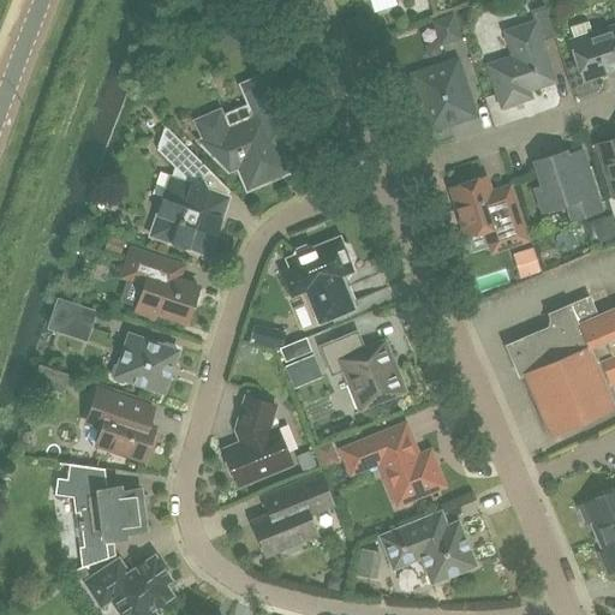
[(511,58),(490,64),(503,105),(531,96),(529,90),(555,82),(543,41),(556,37),(545,4),(531,9),(535,22),(502,31),(511,58)]
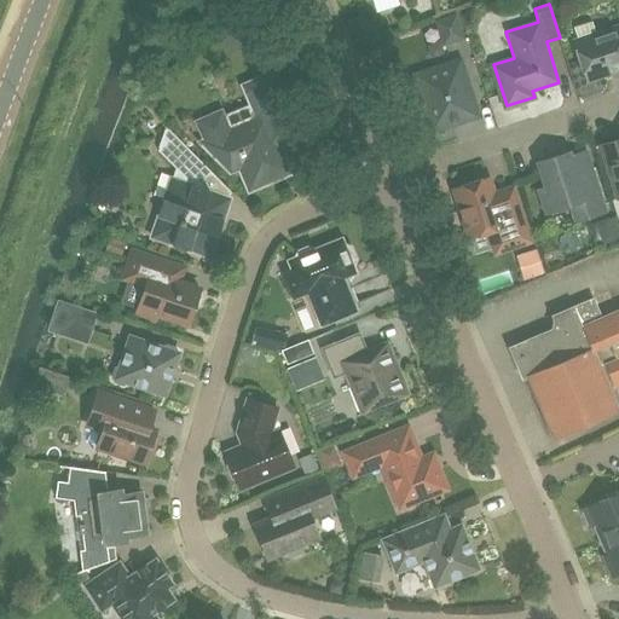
[(456,16),(438,22),(445,44),(463,38),(456,16)]
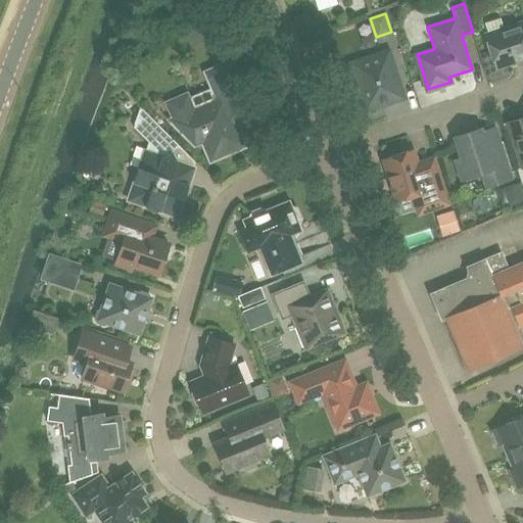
[(522,22),(485,36),(495,67),(513,62),(522,58),(522,22)]
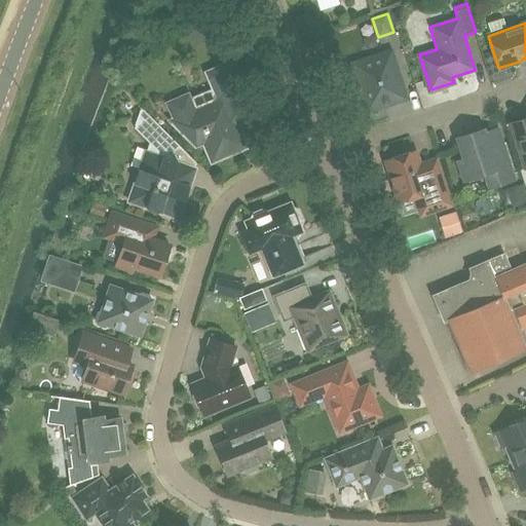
[(350,63),(355,78),(358,78),(368,111),(406,99),(391,52),(367,60),(367,58),(350,63)]
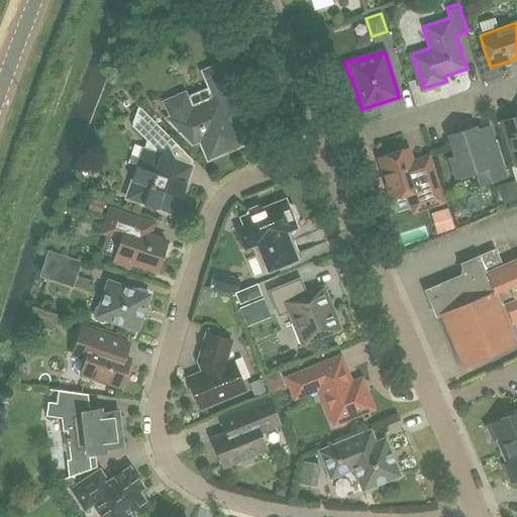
[(200,141),(208,160),(242,144),(231,120),(228,121),(221,107),(226,105),(224,99),(235,94),(222,64),(202,72),(208,87),(210,91),(202,95),(205,103),(191,109),(185,97),(184,94),(165,102),(171,117),(168,119),(185,137),(196,132),(200,141)]
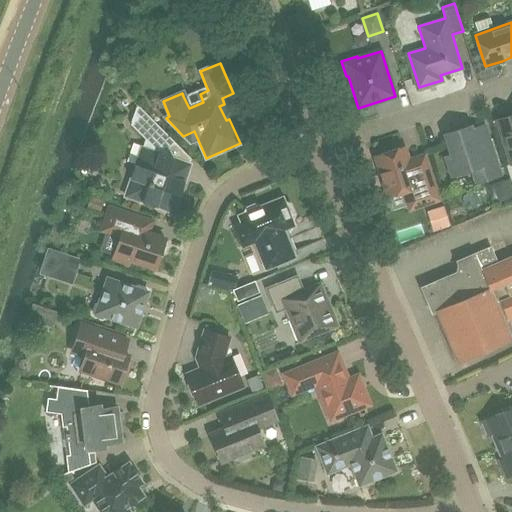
[(142,202),(142,203),(156,208),(156,206),(173,212),(179,195),(180,196),(185,182),(191,164),(189,164),(173,158),(165,150),(172,142),(173,142),(144,112),(143,113),(132,123),(130,125),(145,140),(149,144),(141,167),(136,165),(135,165),(130,179),(132,179),(126,196),(142,202)]
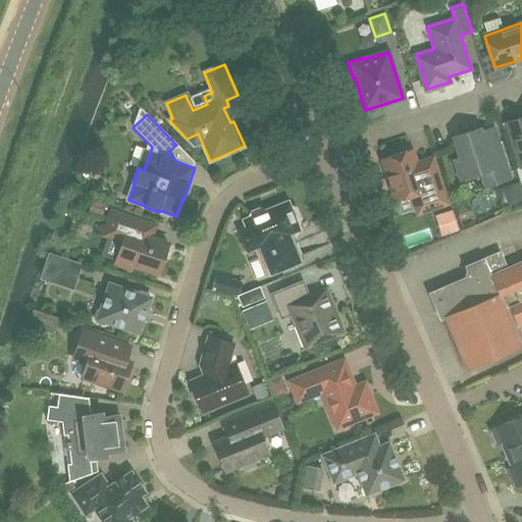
[(506,123),(509,133),(520,168),(521,167),(521,114),(519,115),(520,118),(506,123)]
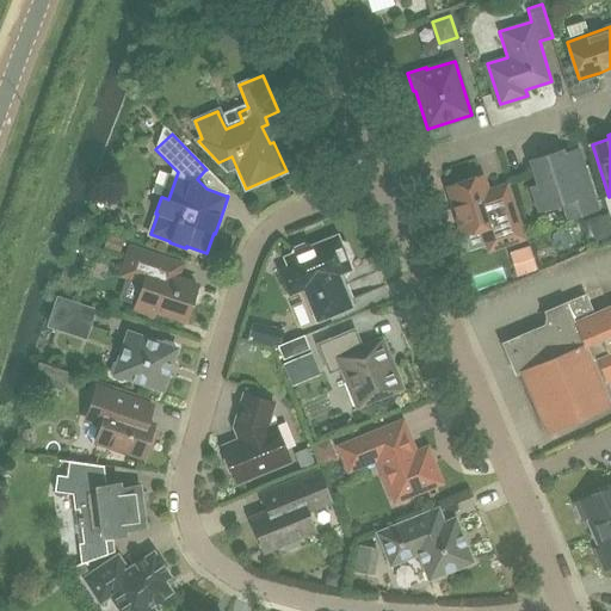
[(562,152),(532,161),(539,184),(532,186),(539,209),(563,202),(568,218),(598,209),(585,167),(569,172),(562,152)]
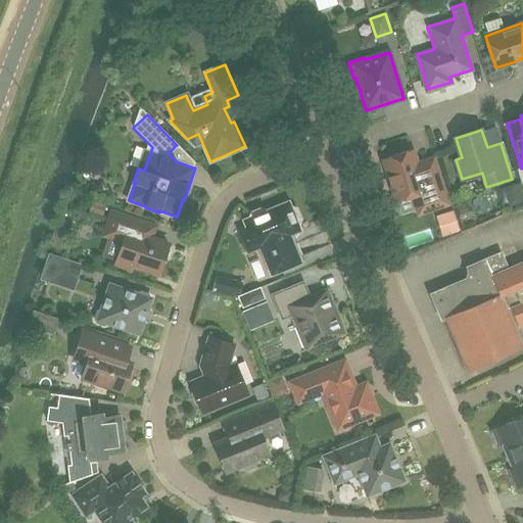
[(447,202),(432,155),(417,160),(414,150),(385,159),(397,199),(413,194),(418,211),(447,202)]
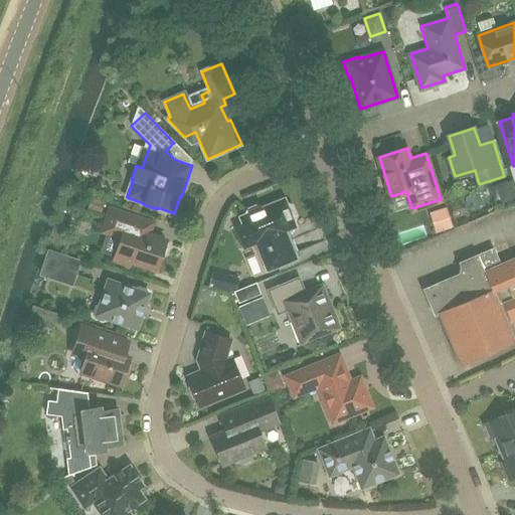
[(245,214),(239,217),(247,235),(251,233),(268,271),(296,260),(288,240),(287,241),(283,232),(296,226),(294,221),(296,216),(292,206),(287,204),(285,199),(261,208),(255,206),(247,209),(245,214)]
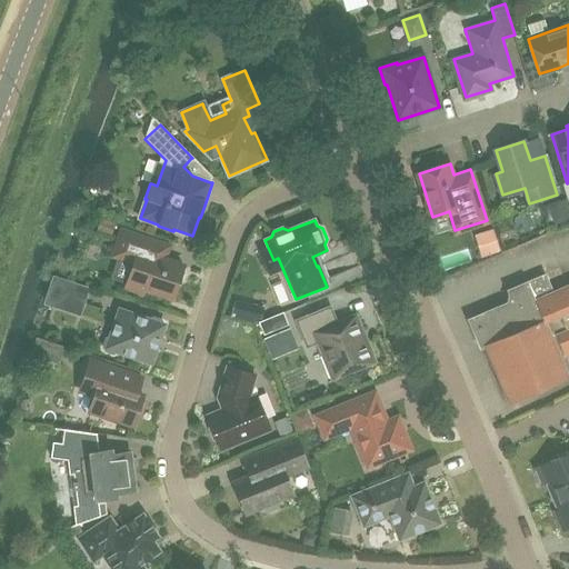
[(473,235),(481,257),(500,250),(492,228),(473,235)]
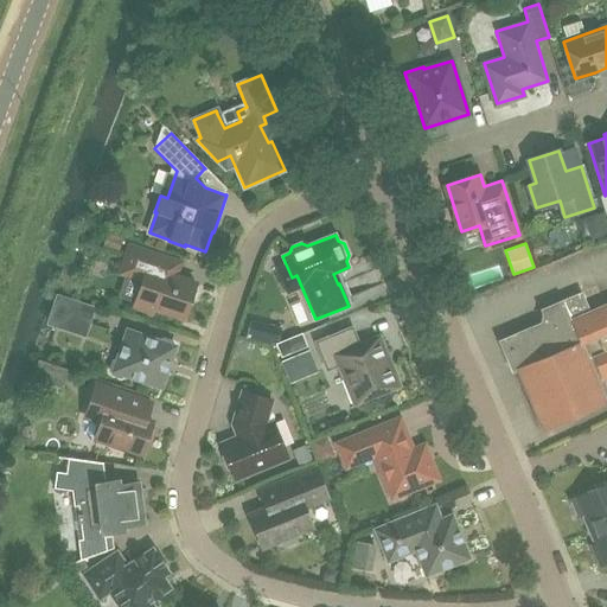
[(142,311),(144,311),(144,312),(145,312),(146,312),(147,312),(148,312),(149,312),(151,312),(152,312),(153,312),(154,312),(154,310),(184,319),(189,306),(189,305),(190,305),(191,305),(191,304),(192,304),(192,302),(193,302),(193,301),(195,301),(195,300),(196,300),(196,299),(196,298),(196,296),(197,296),(197,295),(197,294),(197,293),(197,292),(197,291),(196,291),(196,289),(196,288),(195,287),(196,285),(176,278),(180,263),(167,259),(129,246),(123,266),(119,278),(123,279),(141,285),(135,302),(134,305),(135,306),(136,307),(138,308),(139,308),(139,310),(140,310),(141,311),(142,311)]
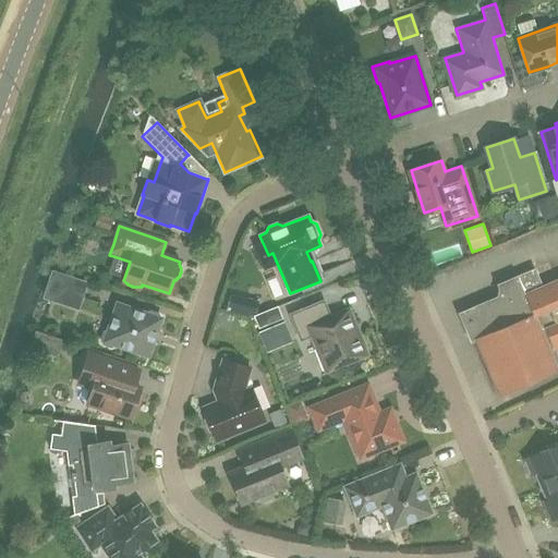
[(499,287),(495,300),(461,315),(471,337),(476,339),(499,395),(557,370),(557,355),(556,351),(557,349),(557,279),(542,287),(535,269),(498,284),(499,287)]
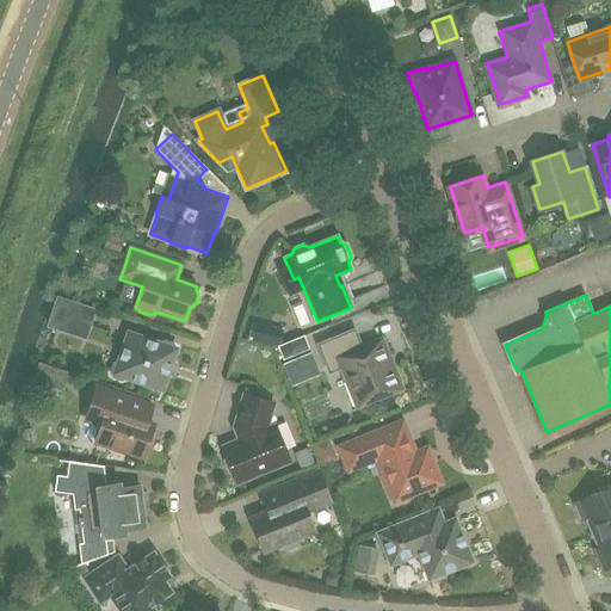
[(90,325),(93,310),(57,298),(48,326),(67,332),(71,319),(90,325)]
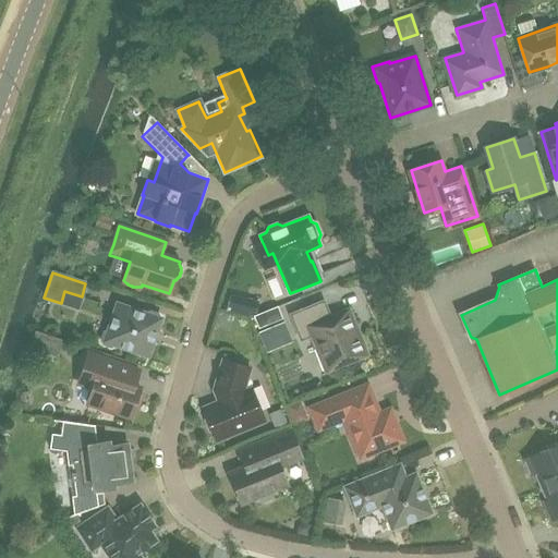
[(259,302),(247,299),(243,316),(249,317),(256,315),(259,302)]
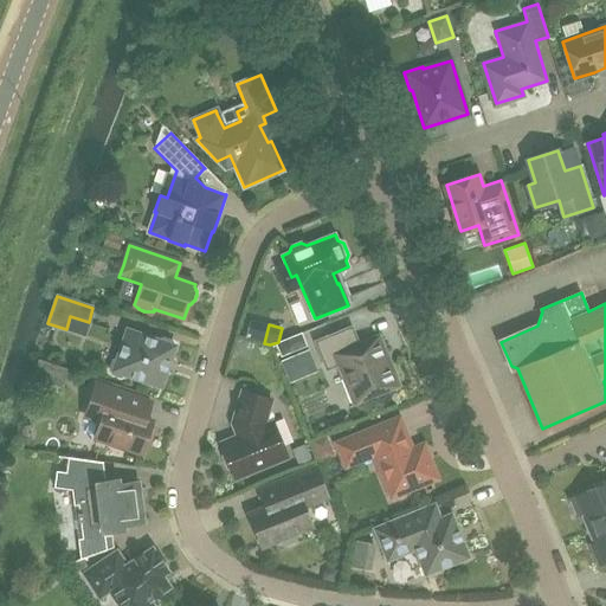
[(359,346),(352,328),(316,342),(327,369),(339,365),(354,404),(398,386),(391,366),(388,367),(384,355),(386,355),(379,337),(359,346)]
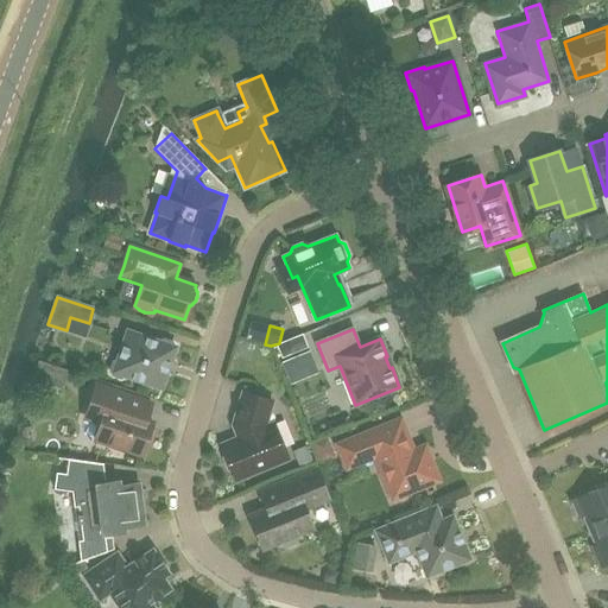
[(113,363),(109,372),(112,375),(120,379),(125,377),(162,388),(176,347),(175,347),(172,342),(163,340),(159,342),(127,330),(116,361),(113,363)]
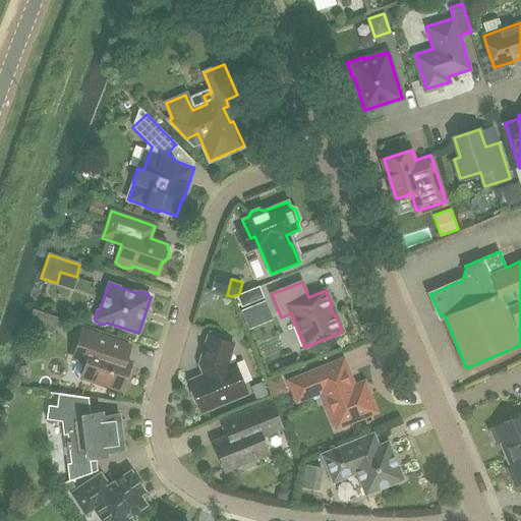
[(259,286),(236,295),(241,306),(264,297),(259,286)]
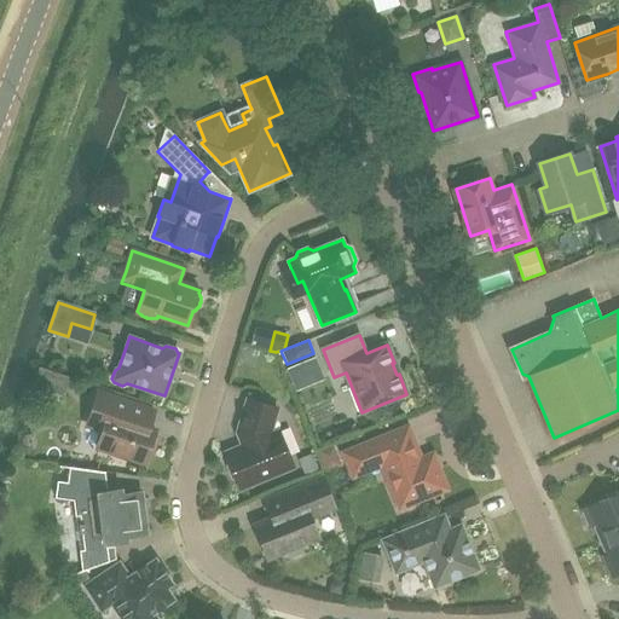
[(314,358),(287,369),(295,391),(324,379),(314,358)]
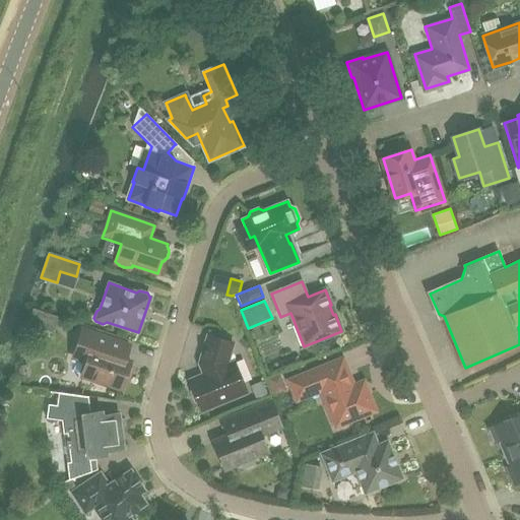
[(28,324),(52,332),(57,315),(34,308),(28,324)]
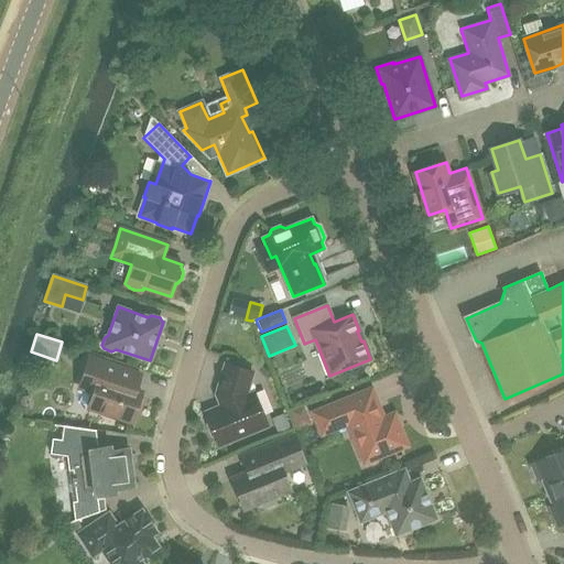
[(141,375),(89,357),(80,382),(84,390),(93,393),(88,409),(131,423),(136,411),(140,411),(144,398),(141,396),(142,392),(136,390),(141,375)]
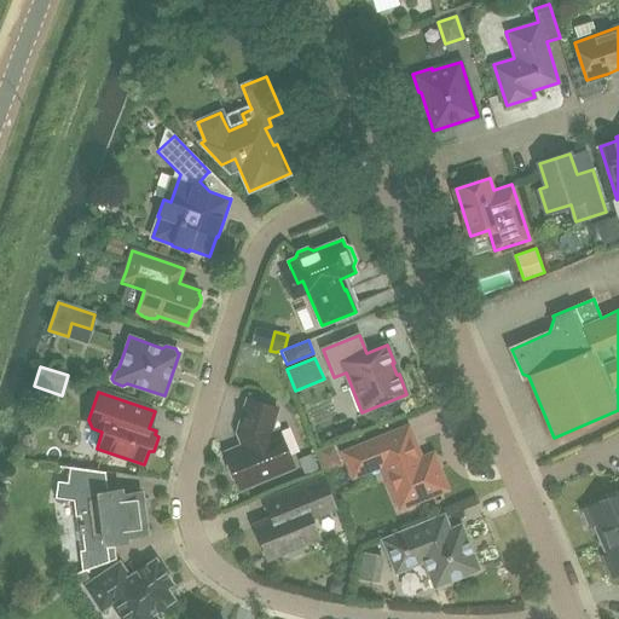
[(244,445),(242,446),(225,452),(229,462),(227,466),(232,479),(236,480),(239,490),(293,468),(278,432),(271,434),(270,432),(277,409),(247,400),(237,433),(238,438),(241,438),(244,445)]
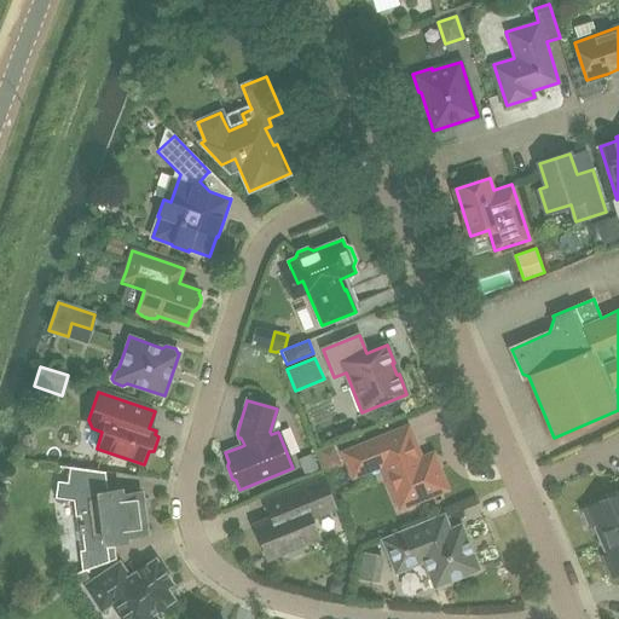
[(420,460),(408,428),(343,453),(353,476),(382,466),(399,509),(446,490),(432,455),(420,460)]
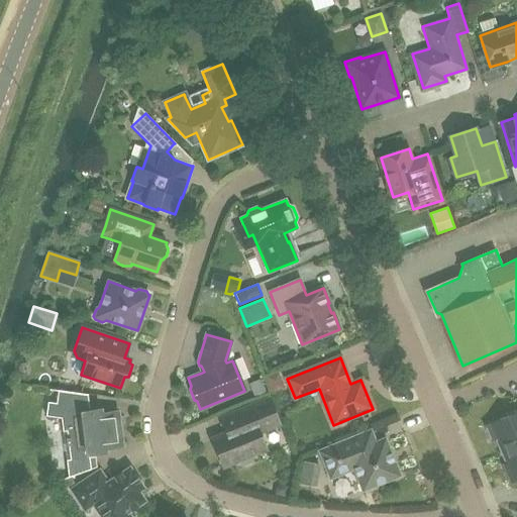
[(269,392),(284,390),(281,371),(267,373),(269,392)]
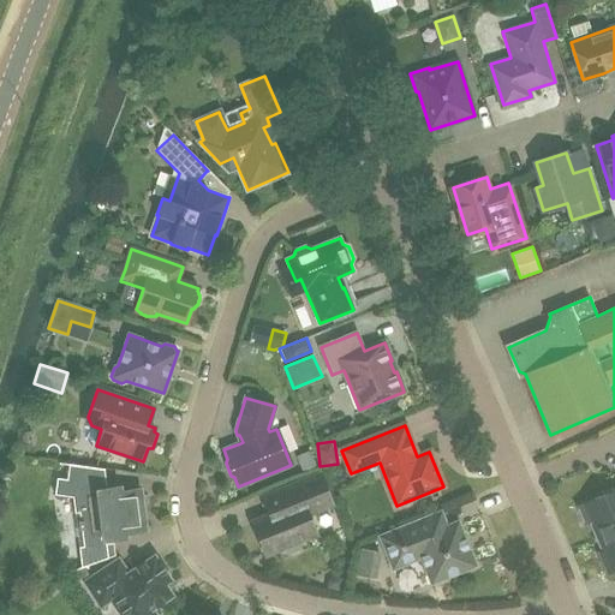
[(84,548),(106,545),(106,541),(126,538),(125,533),(145,531),(144,523),(141,523),(148,495),(141,494),(139,489),(120,491),(119,487),(107,489),(105,469),(69,464),(66,479),(57,478),(54,495),(72,497),(73,513),(79,513),(79,521),(77,521),(78,530),(82,530),(84,548)]
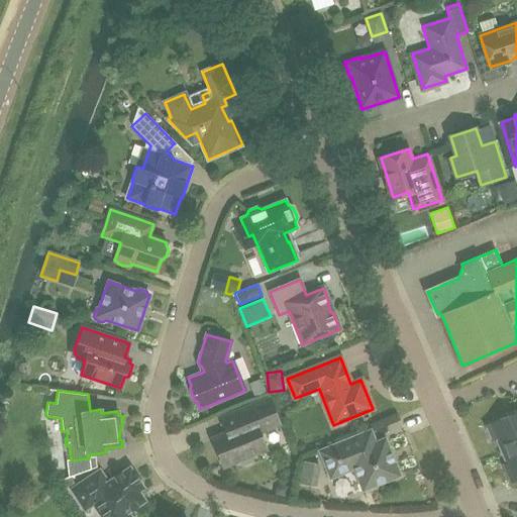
[(221,418),(227,433),(212,439),(223,467),(237,460),(239,464),(243,467),(251,462),(253,458),(251,454),(265,449),(259,433),(279,425),(269,400),(221,418)]
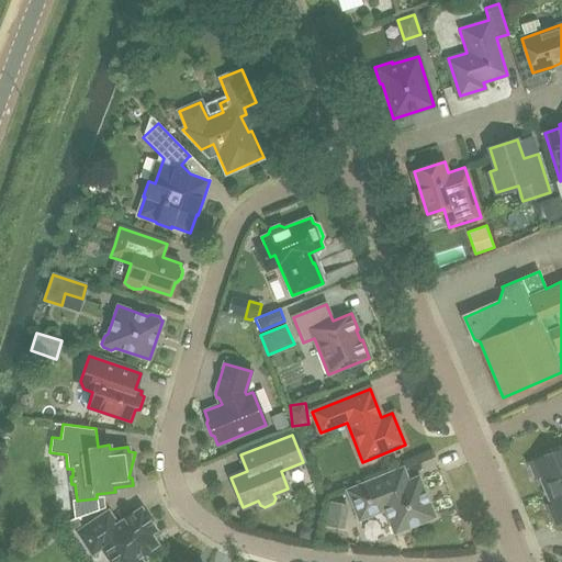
[(541,476),(546,489),(561,481),(561,447),(528,462),(535,479),(541,476)]
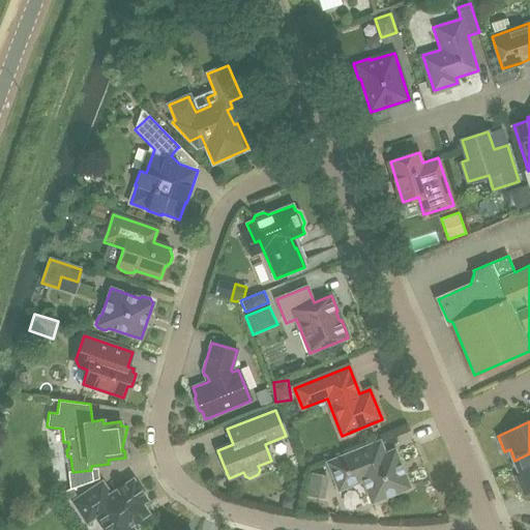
[(379,440),(365,446),(326,462),(339,491),(362,481),(372,503),(410,488),(394,449),(384,453),(379,440)]
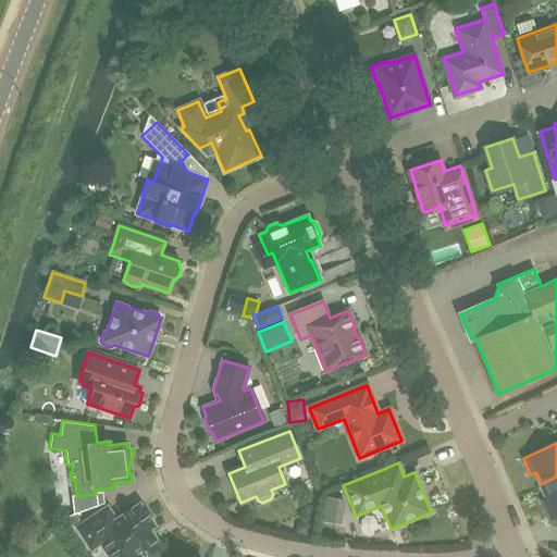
[(556,477),(541,484),(548,499),(542,502),(549,519),(556,515),(556,477)]
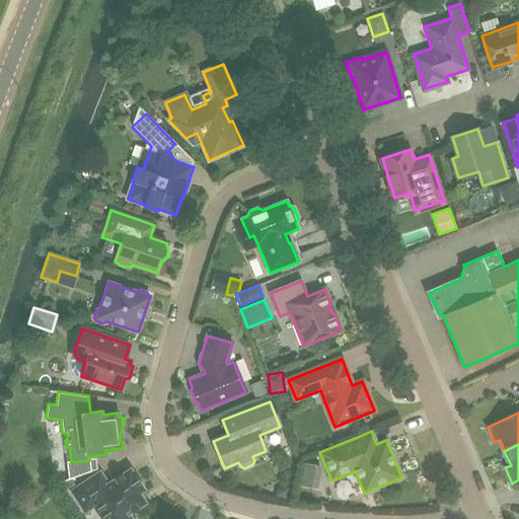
[(315,488),(319,466),(304,463),(300,486),(315,488)]
